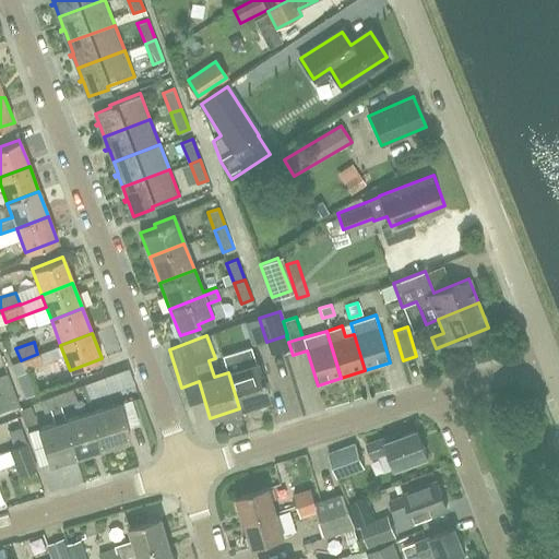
[(223,356),(228,372),(239,408),(269,400),(258,364),(256,364),(250,347),(237,351),(223,356)]
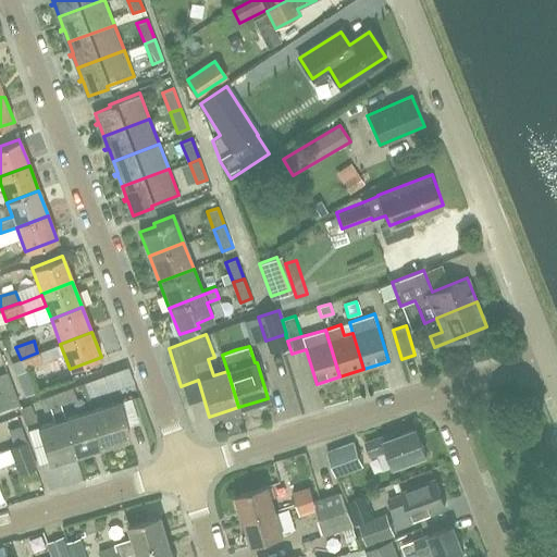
[(41,363),(37,353),(21,359),(21,360),(25,371),(27,370),(42,364),(41,363)]
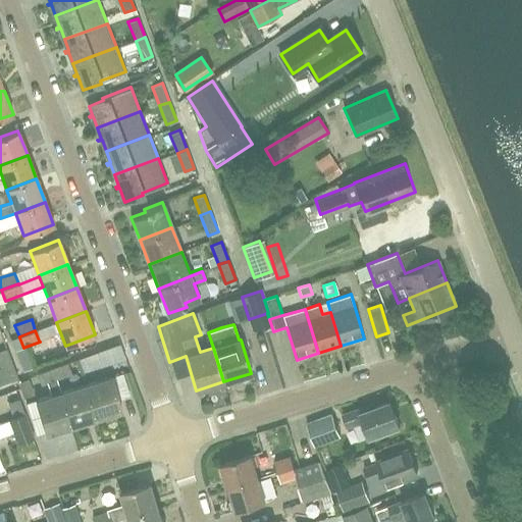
[(0,367),(0,368),(12,364),(6,349),(0,351),(0,367)]
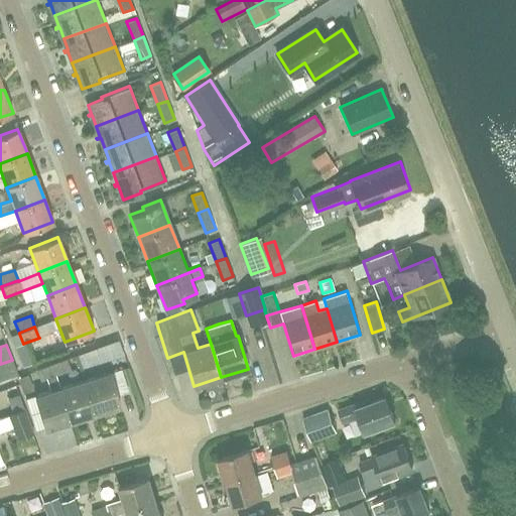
[(78,355),(83,368),(105,361),(101,346),(78,355)]
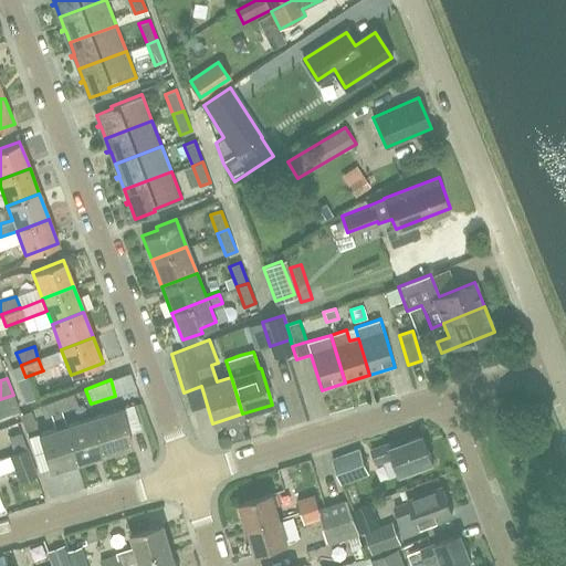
[(56,399),(61,413),(77,408),(73,394),(56,399)]
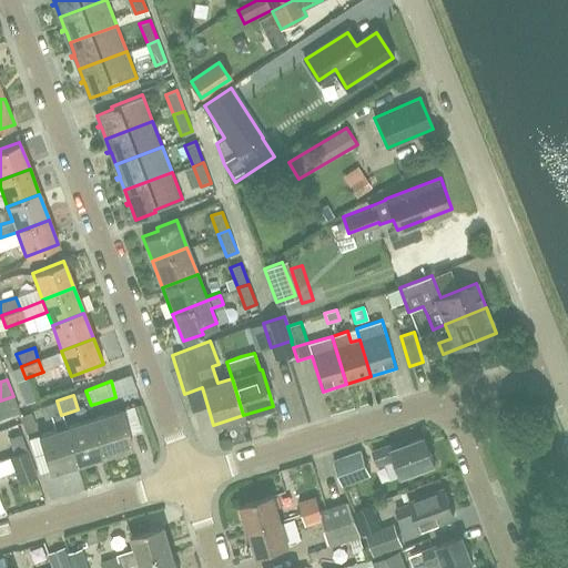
[(13,396),(0,401),(7,417),(19,413),(13,396)]
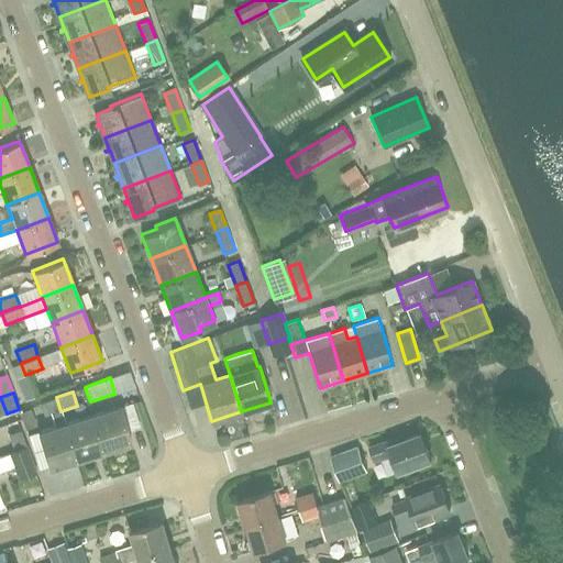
[(65,423),(61,411),(56,397),(40,403),(44,417),(51,415),(55,427),(37,432),(48,470),(77,460),(65,423)]
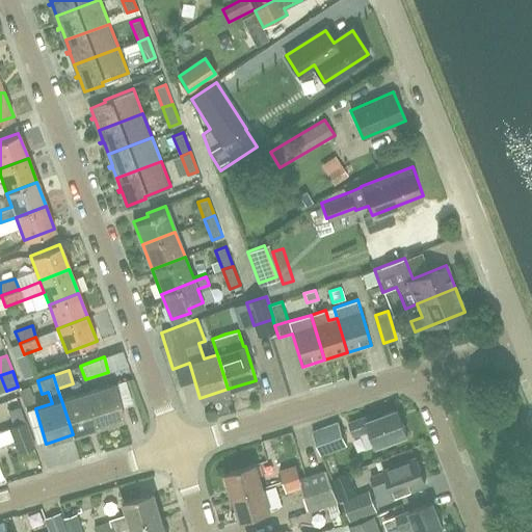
[(86,392),(98,427),(124,419),(120,408),(132,404),(125,381),(112,384),(112,383),(86,392)]
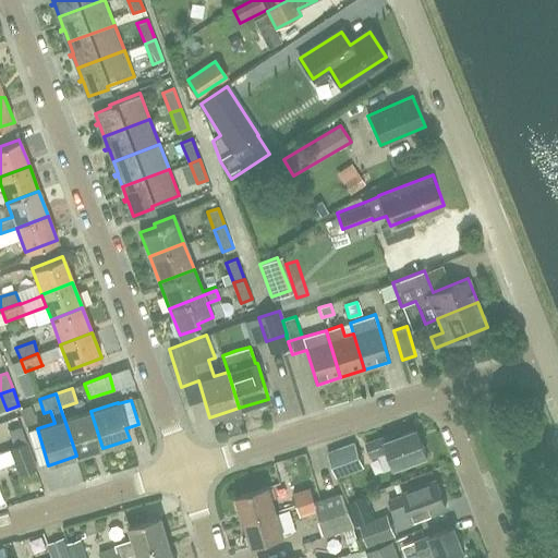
[(76,456),(102,448),(91,411),(64,420),(76,456)]
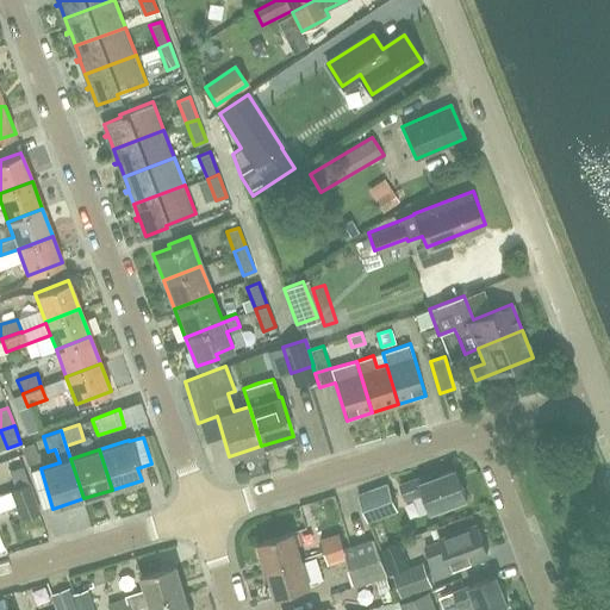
[(14,487),(29,483),(22,466),(8,471),(14,487)]
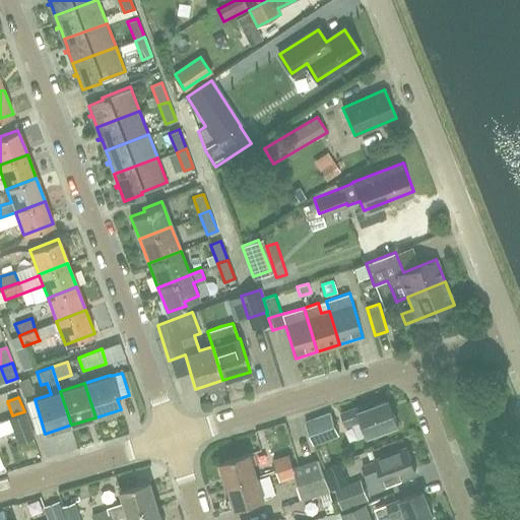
[(389,400),(373,406),(372,401),(341,412),(346,427),(362,420),(368,437),(399,425),(389,400)]
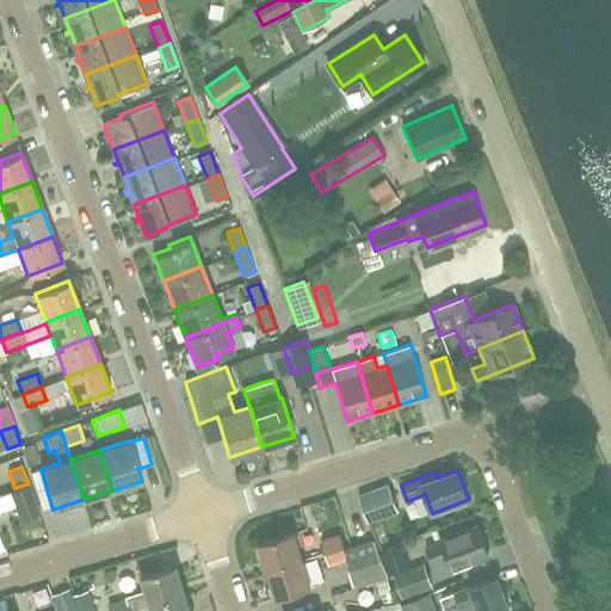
[(29,483),(14,488),(10,491),(20,520),(39,513),(29,483)]
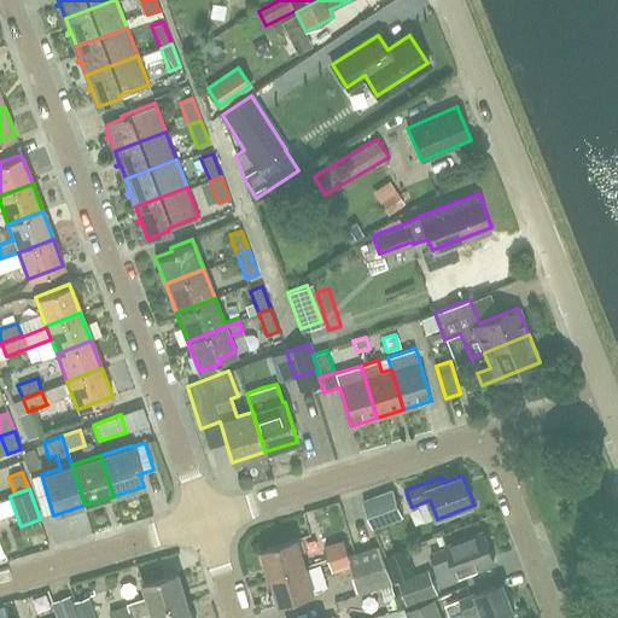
[(373,529),(403,518),(392,490),(363,502),(373,529)]
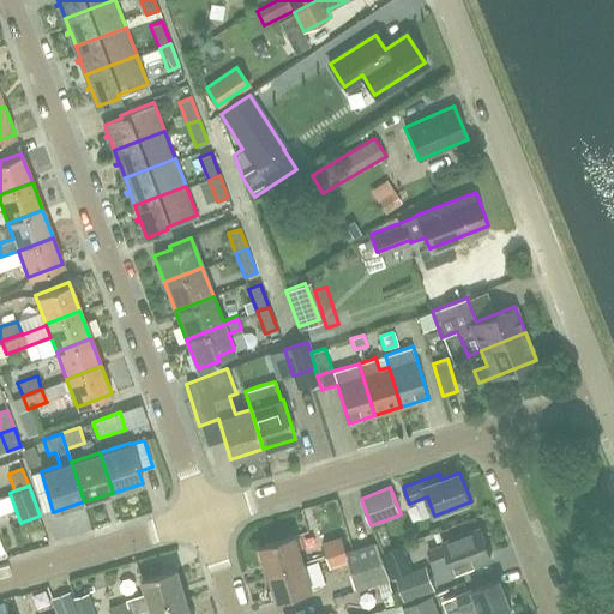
[(440,547),(428,552),(434,567),(447,563),(452,576),(479,566),(477,563),(492,557),(481,528),(439,543),(440,547)]
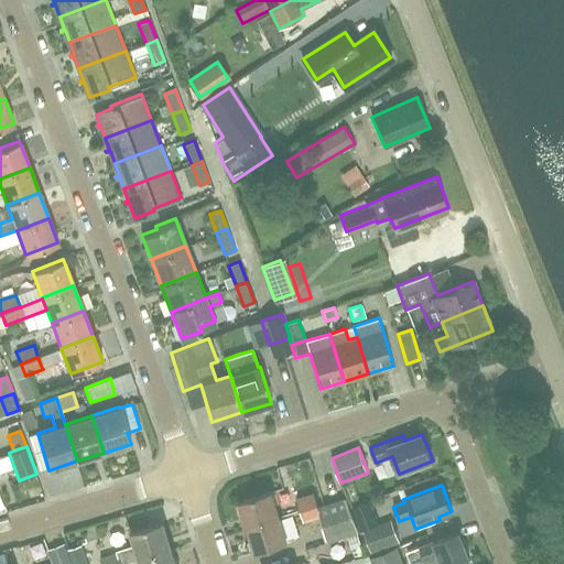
[(247,528),(279,517),(271,491),(238,501),(247,528)]
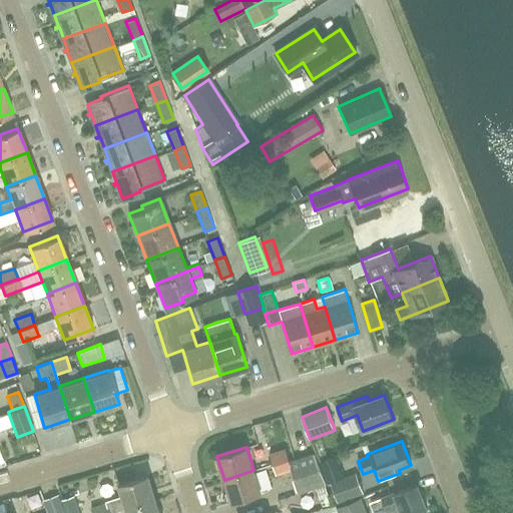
[(289,460),(286,449),(270,454),(273,465),(289,460)]
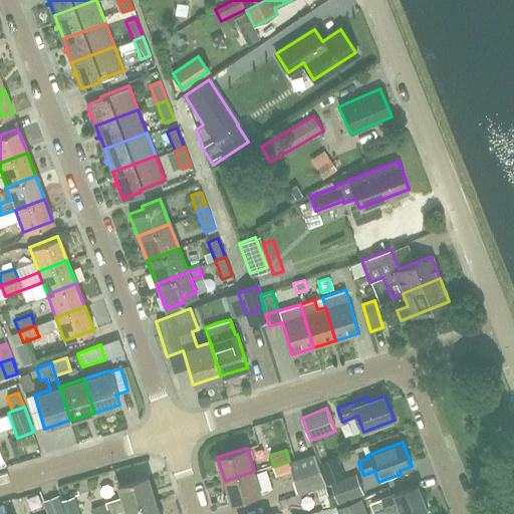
[(325,484),(315,453),(289,461),(293,471),(299,492),(325,484)]
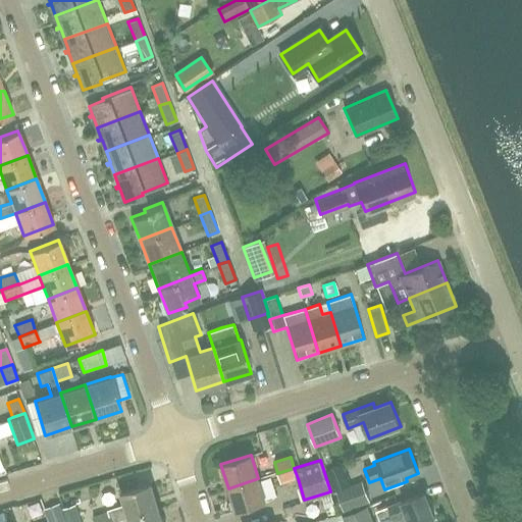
[(324,470),(333,491),(351,485),(343,463),(324,470)]
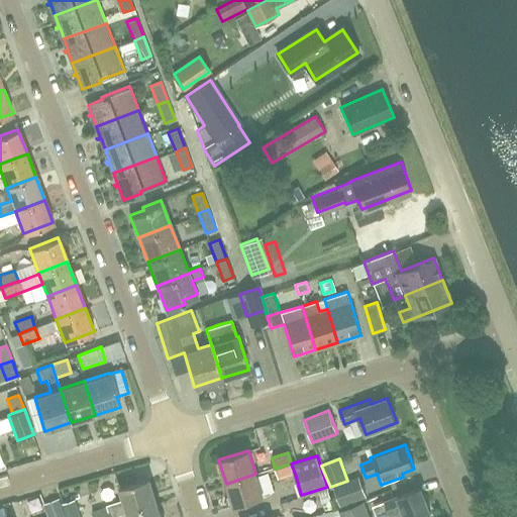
[(279,480),(295,474),(291,463),(275,469),(279,480)]
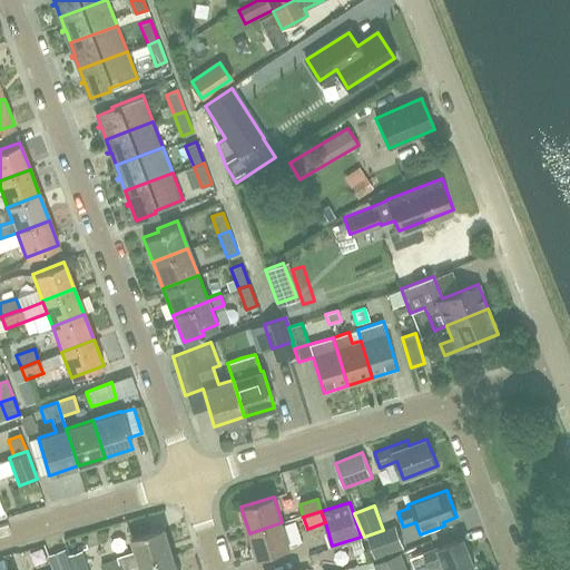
[(282,522),(249,533),(257,559),(291,549),(282,522)]
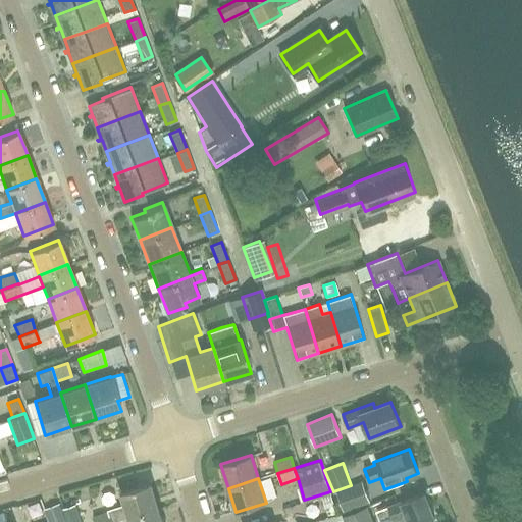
[(113,521),(129,517),(158,508),(150,483),(121,493),(124,504),(107,510),(108,512),(94,517),(95,521),(113,521)]
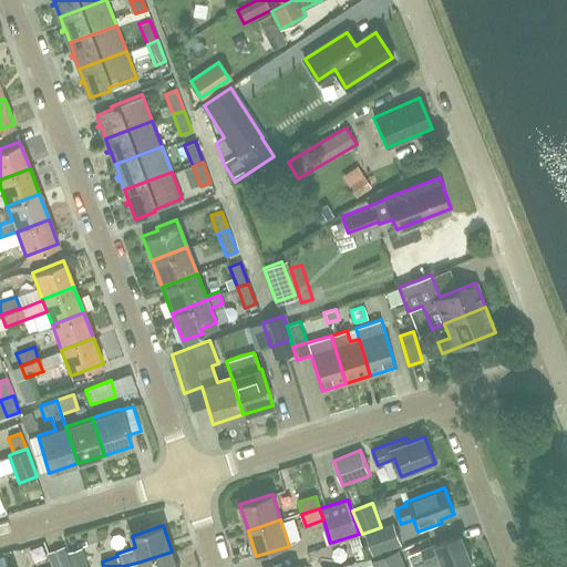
[(371,558),(399,547),(390,526),(362,537),(371,558)]
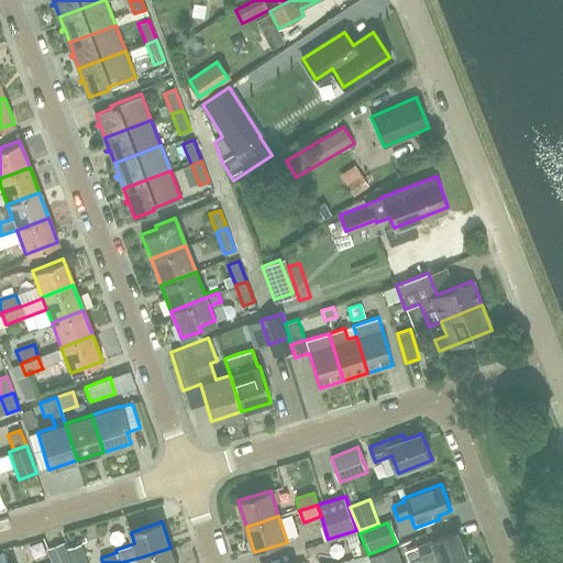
[(457,532),(419,548),(407,552),(410,562),(419,562),(424,561),(424,562),(463,562),(468,561),(457,532)]
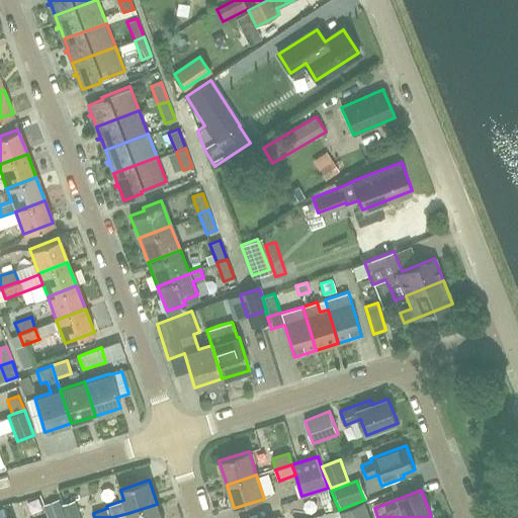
[(49,517),(65,517),(59,500),(45,506),(49,517)]
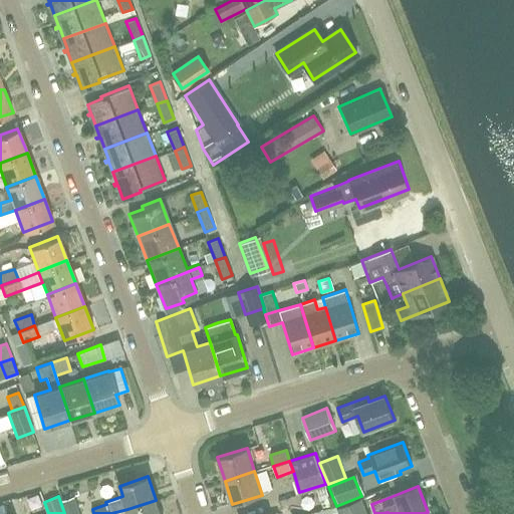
[(65,513),(78,513),(73,497),(62,501),(65,513)]
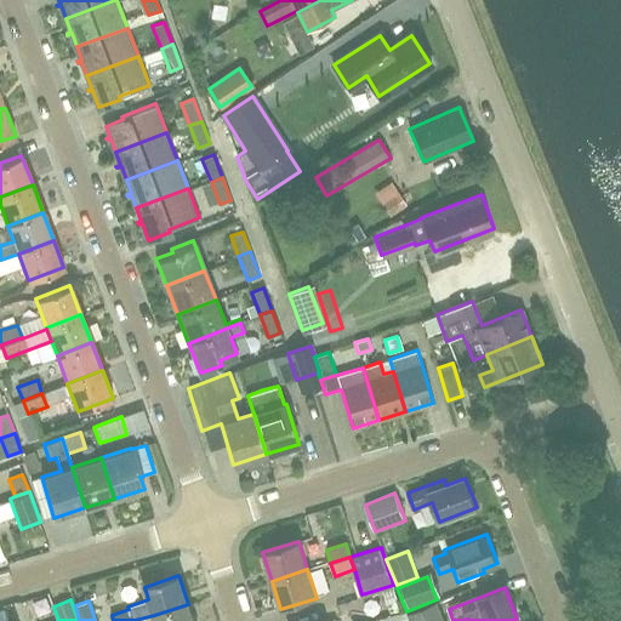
[(409,620),(443,620),(437,603),(408,615),(409,620)]
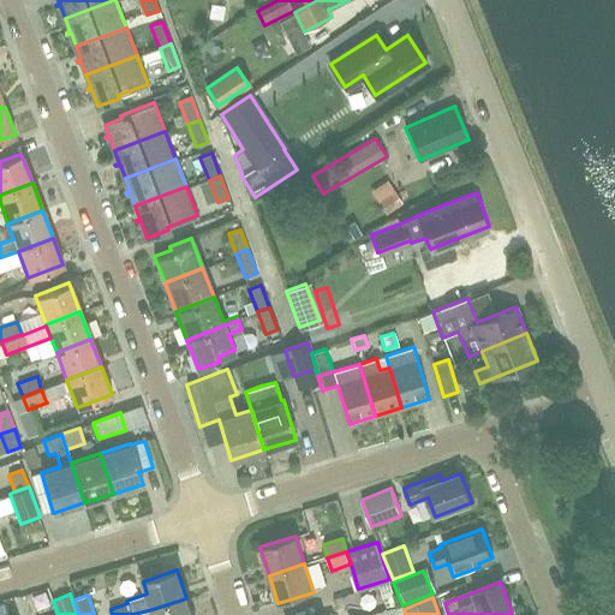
[(191,614),(186,598),(153,609),(154,614),(191,614)]
